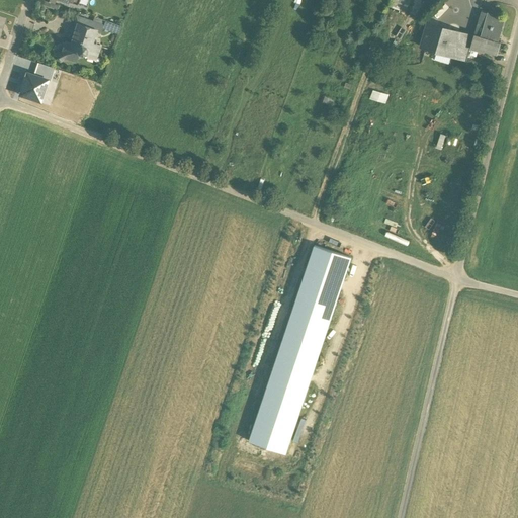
[(391,0),(389,6),(406,13),(410,0),(391,0)]
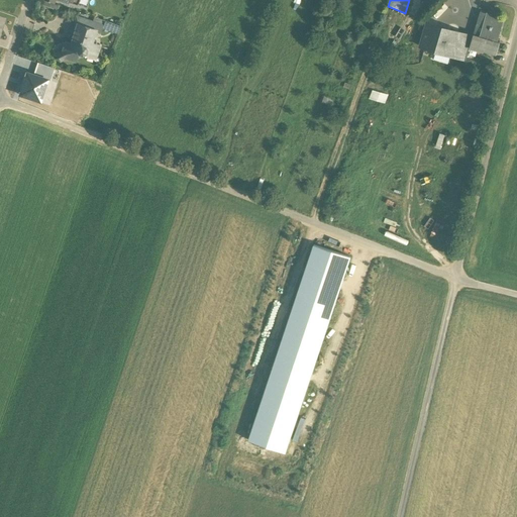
[(481,11),(474,34),(480,36),(486,16),(487,16),(488,13),(481,11)]
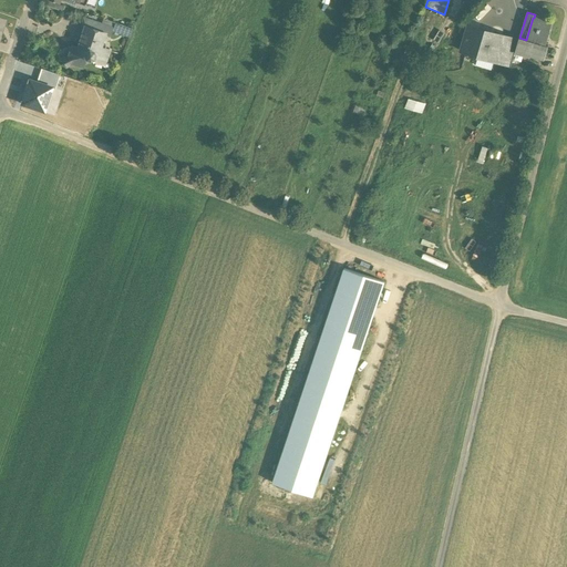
[(533,18),(526,40),(519,38),(518,40),(515,52),(525,55),(526,53),(544,58),(547,47),(545,45),(552,23),(534,18),(533,18)]
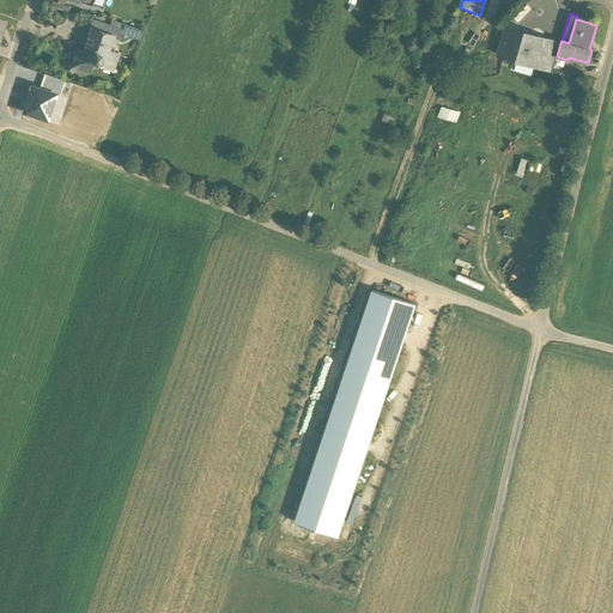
[(120,31),(93,23),(87,40),(86,41),(87,41),(86,46),(85,46),(85,47),(84,53),(78,50),(74,61),(66,66),(70,73),(79,68),(89,72),(91,64),(96,66),(101,64),(103,67),(111,70),(116,55),(107,52),(114,31),(119,32),(120,31)]
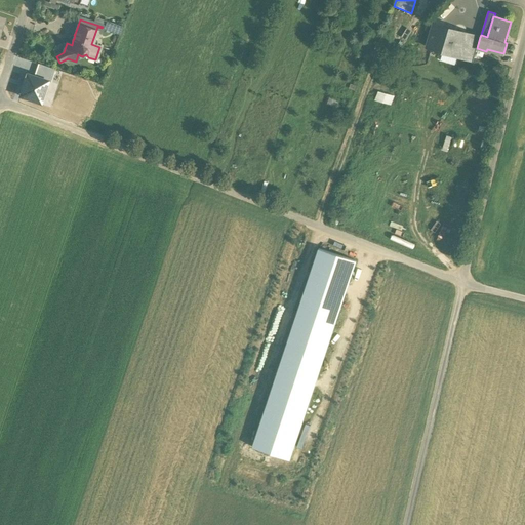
[(103,30),(118,35),(120,28),(106,24),(103,30)]
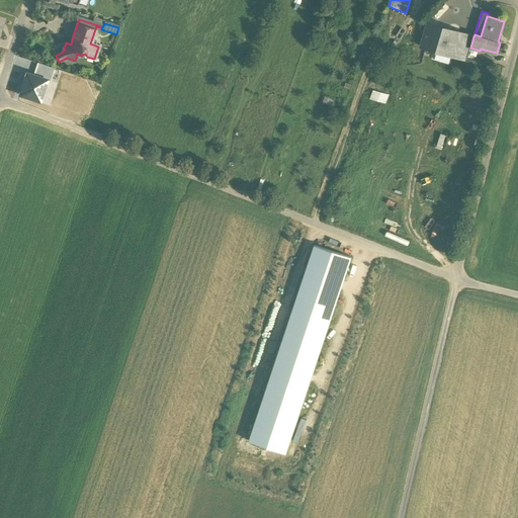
[(457,34),(428,25),(422,48),(433,51),(433,48),(451,54),(457,34)]
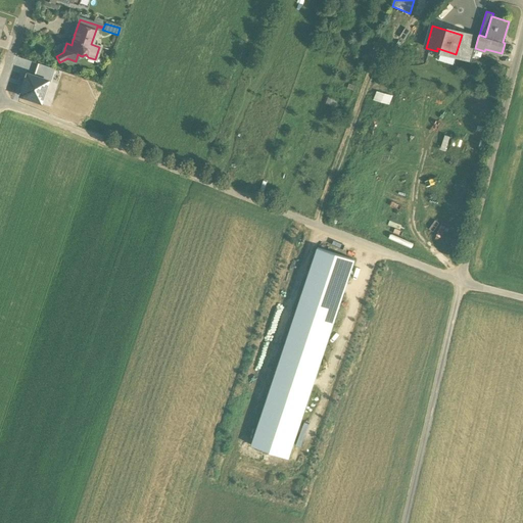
[(478,37),(463,33),(462,35),(456,54),(457,54),(458,54),(472,59),(475,48),(478,37)]
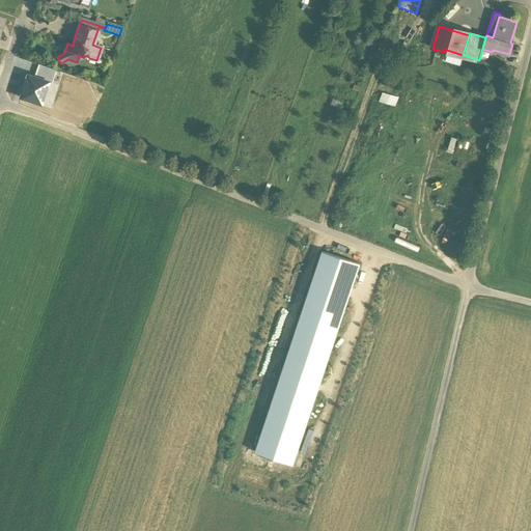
[(56,71),(38,64),(34,78),(49,82),(49,83),(52,84),(56,71)]
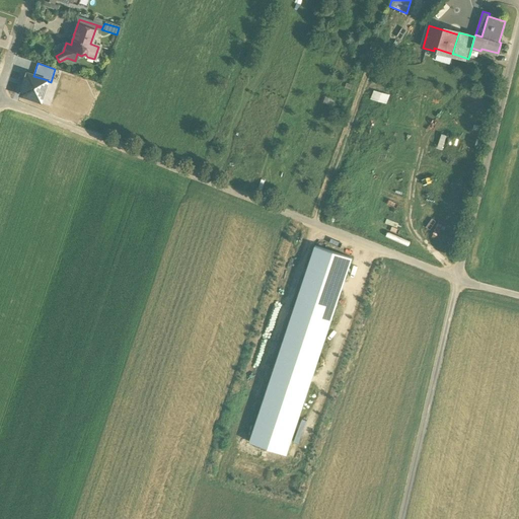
[(41,103),(48,81),(48,80),(33,76),(26,73),(18,96),(41,103)]
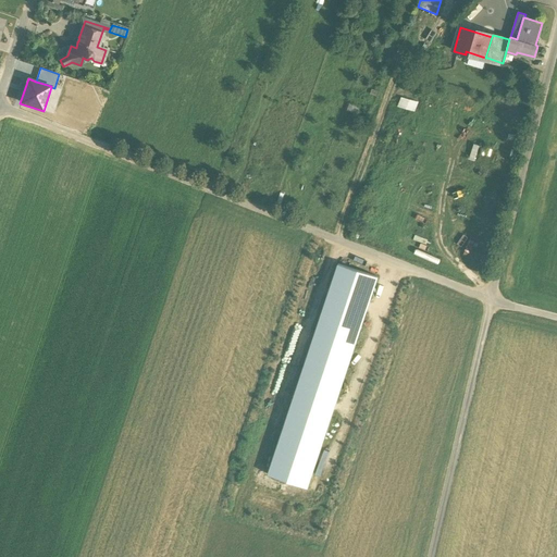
[(416,111),(419,101),(401,97),(398,107),(416,111)]
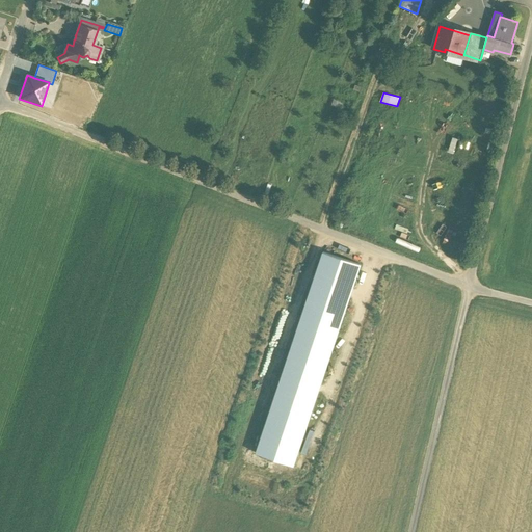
[(454,154),(458,139),(453,137),(449,152),(454,154)]
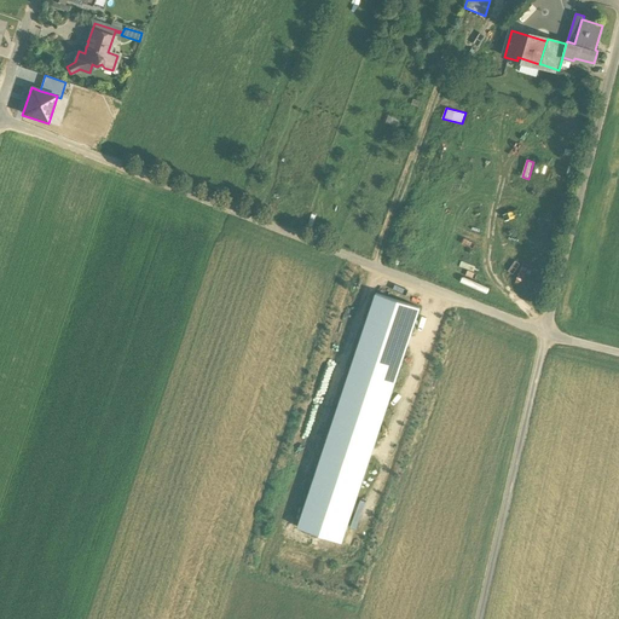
[(490,288),(480,284),(482,276),(468,270),(463,284),(487,293),(490,288)]
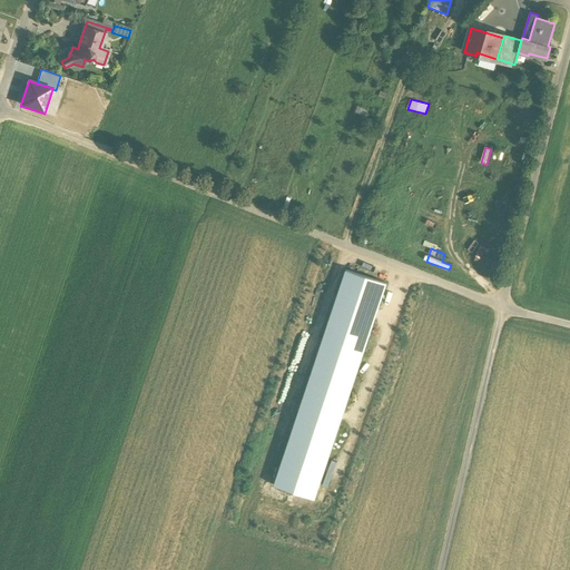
[(313,499),(383,287),(346,275),(276,487),(313,499)]
